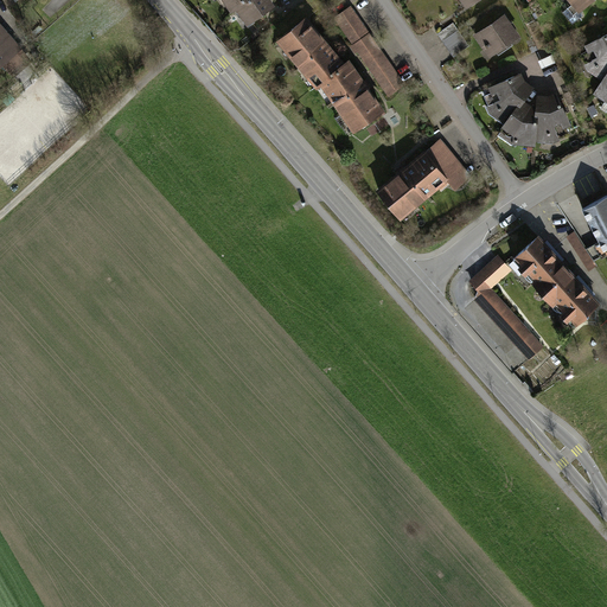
[(272,6),(267,0),(246,0),(237,6),(249,21),(272,6)]
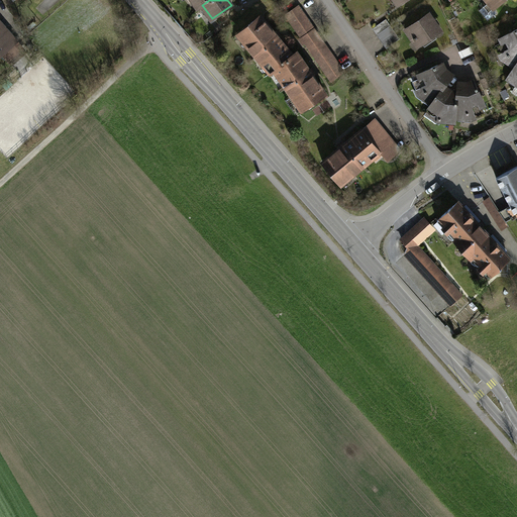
[(497,12),(494,9),(504,0),(486,0),(489,3),(480,10),(488,20),(497,12)]
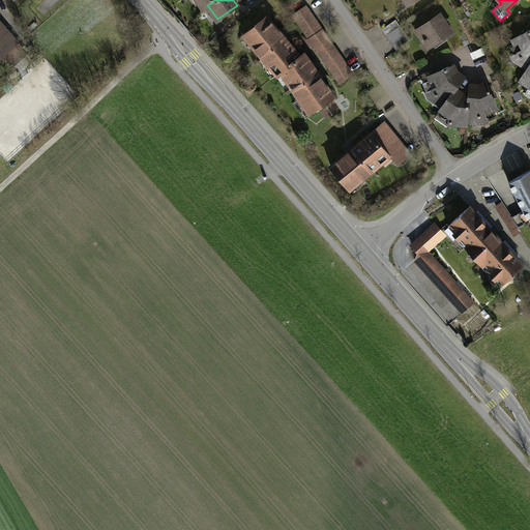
[(322,30),(306,6),(293,15),(310,38),(322,30)]
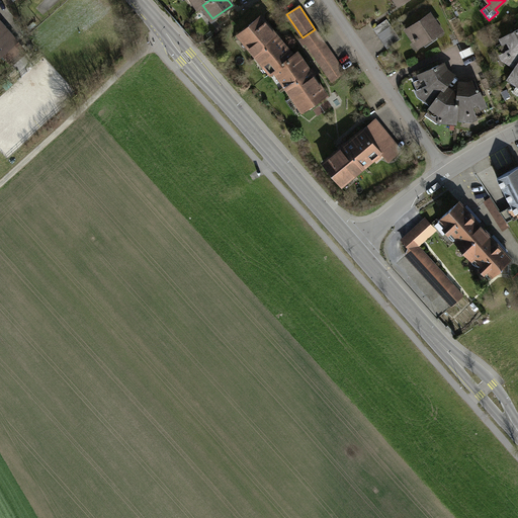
[(429,14),(408,29),(416,40),(418,38),(422,45),(441,31),(429,14)]
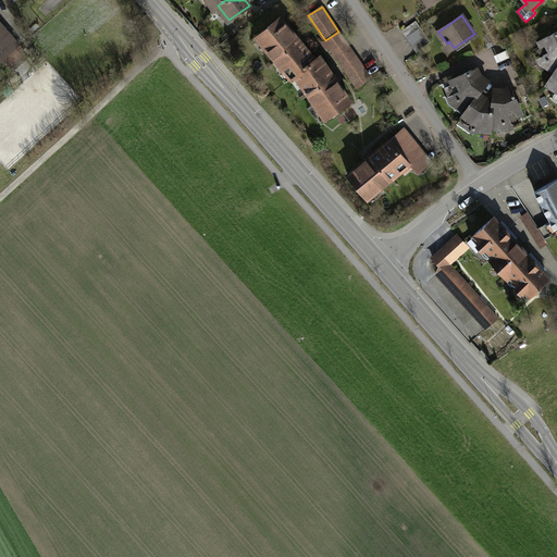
[(313,61),(316,59),(299,40),(298,41),(295,37),(296,36),(280,16),(259,34),(271,48),(268,51),(284,70),(286,67),(294,76),(298,73),(313,61)]
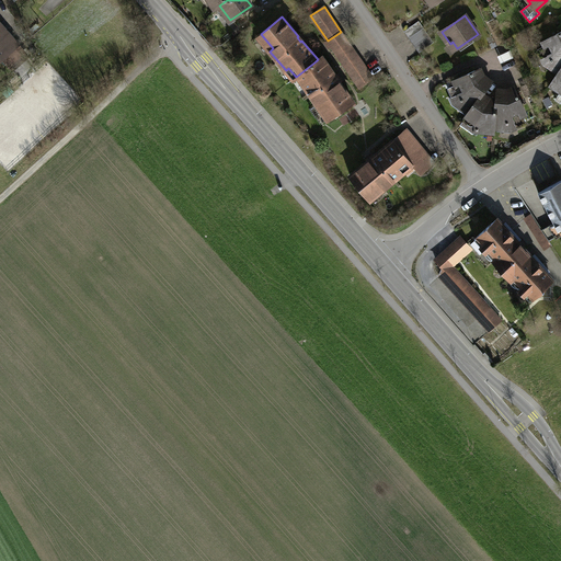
[(423,27),(419,21),(404,31),(409,37),(423,27)]
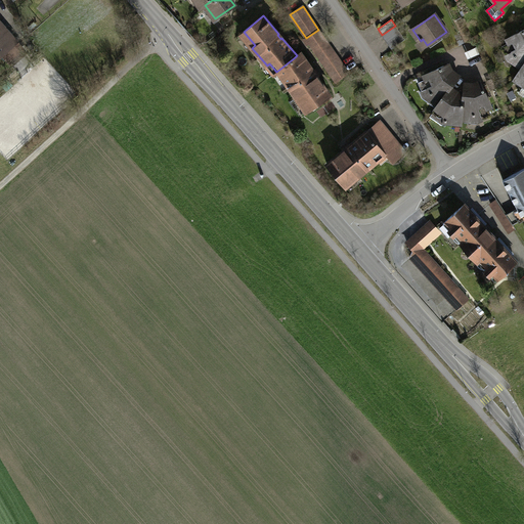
[(395,26),(382,35),(387,43),(400,33),(395,26)]
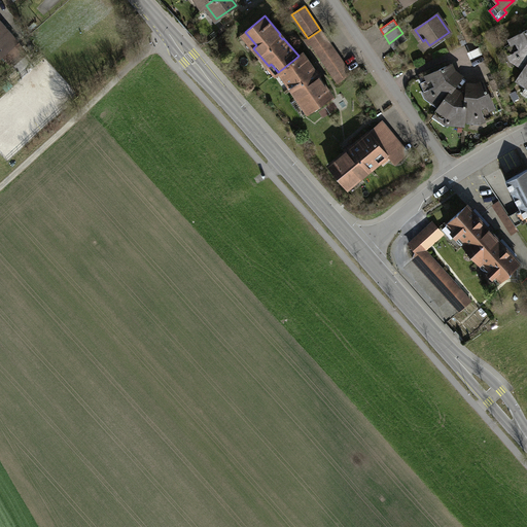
[(0,57),(14,44),(0,28),(0,57)]
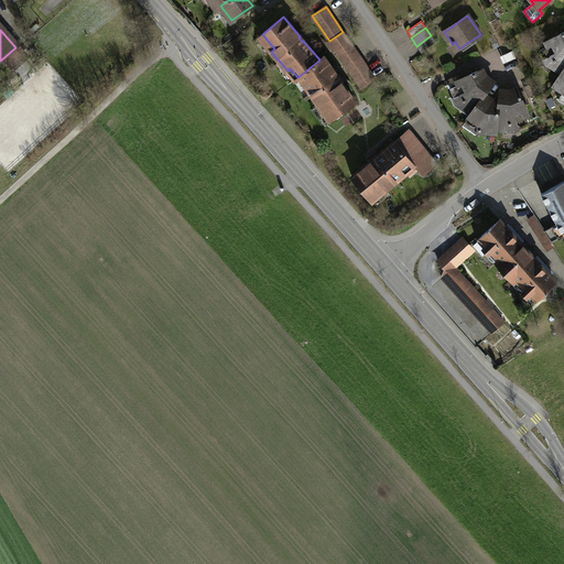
[(563,31),(545,42),(548,46),(540,50),(544,58),(551,56),(554,64),(552,67),(562,73),(563,68),(563,31)]
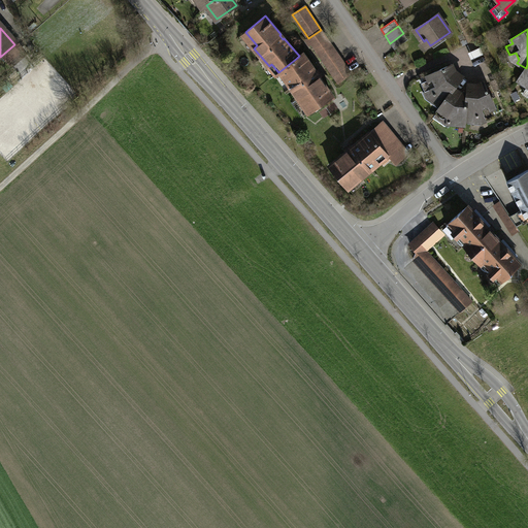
[(308,38),(311,42),(324,34),(321,30),(308,38)]
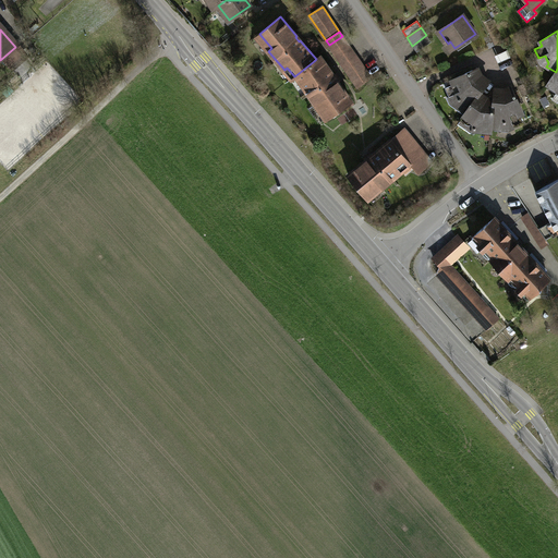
[(412,46),(416,52),(432,41),(426,35),(412,46)]
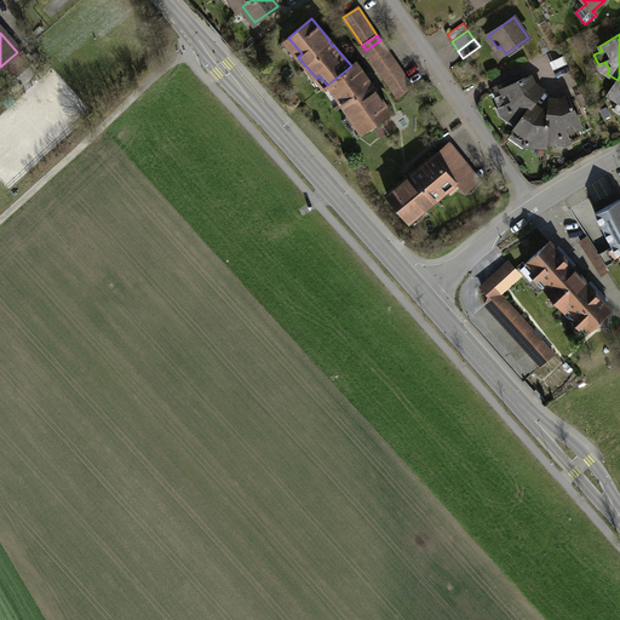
[(380,40),(366,50),(374,63),(389,52),(380,40)]
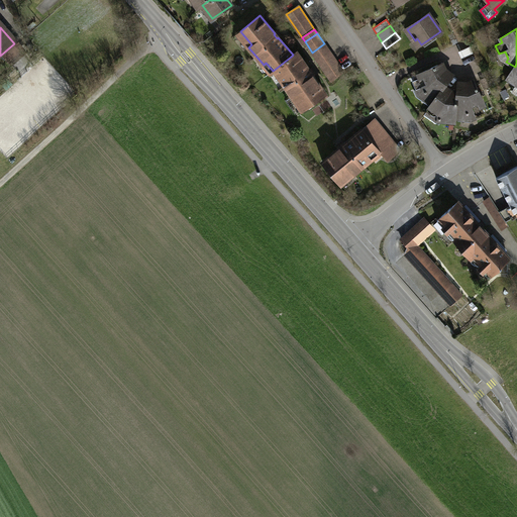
[(324,43),(312,53),(331,81),(344,72),(324,43)]
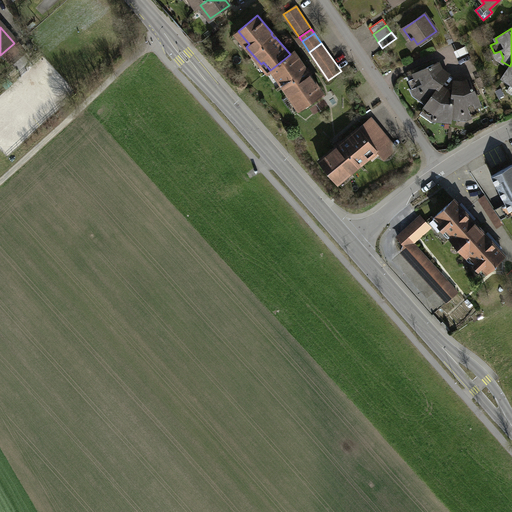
[(288,56),(274,67),(279,74),(276,76),(289,95),(292,93),(301,107),(322,93),(310,74),(308,75),(305,70),(306,70),(294,51),(290,54),(288,56)]
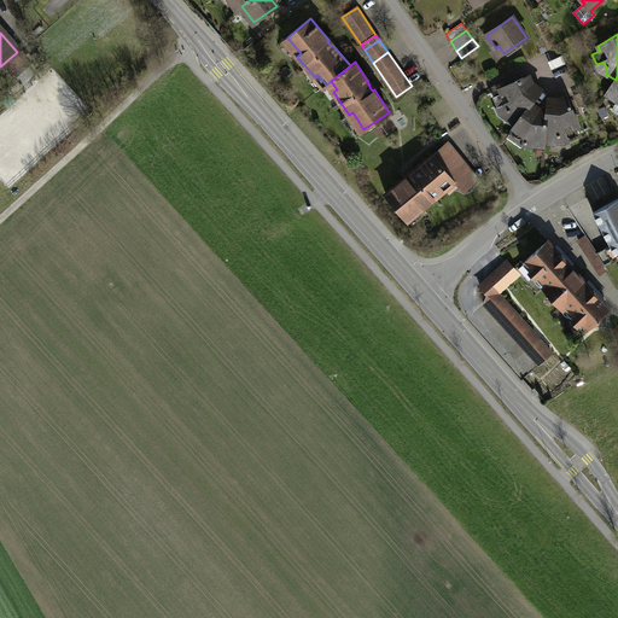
[(532,82),(529,75),(496,91),(499,95),(494,98),(497,106),(495,109),(499,116),(505,121),(507,117),(516,123),(516,124),(531,103),(541,89),(532,82)]
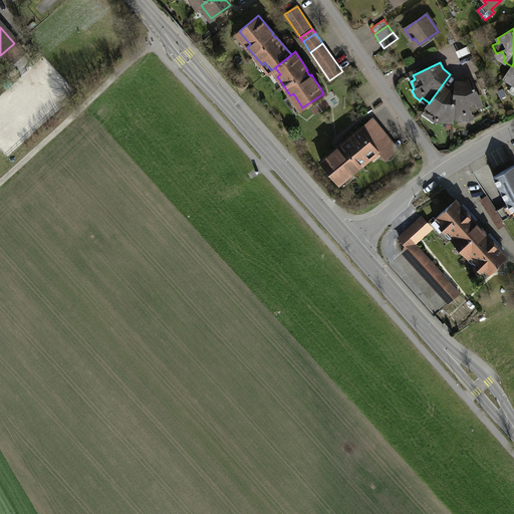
[(513,62),(512,66),(504,78),(513,83),(513,82),(513,62)]
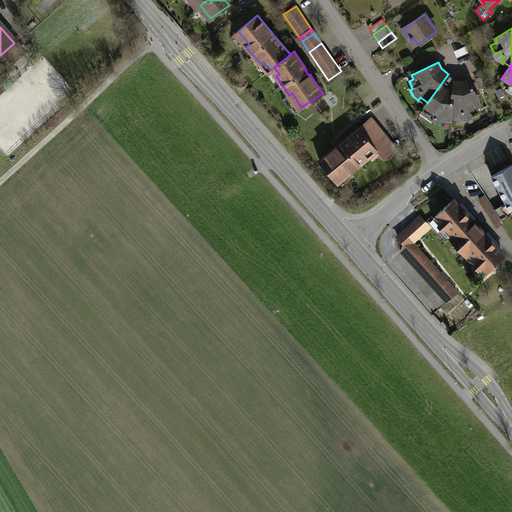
[(454,81),(453,91),(451,117),(461,118),(461,114),(469,111),(471,116),(479,113),(476,105),(480,103),(469,80),(463,82),(454,81)]
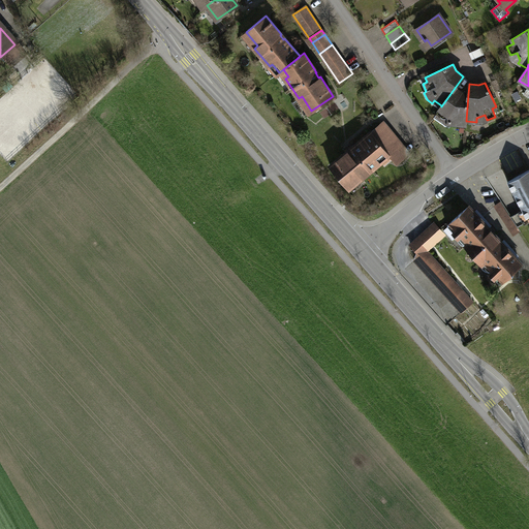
[(466,121),(468,94),(462,93),(455,88),(441,106),(441,105),(439,109),(440,110),(434,118),(446,126),(448,123),(466,125),(466,121)]
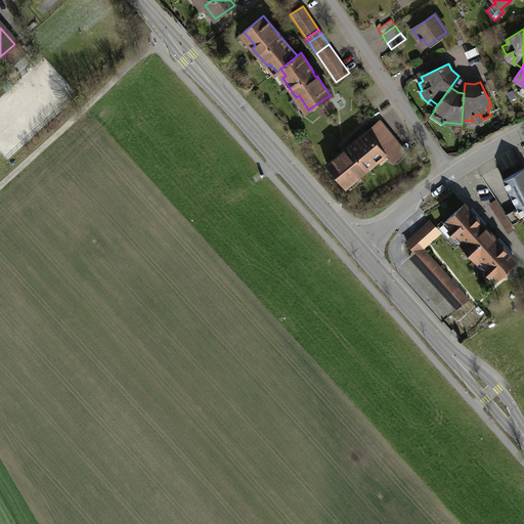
[(368,130),(394,161),(405,151),(380,121),(368,130)]
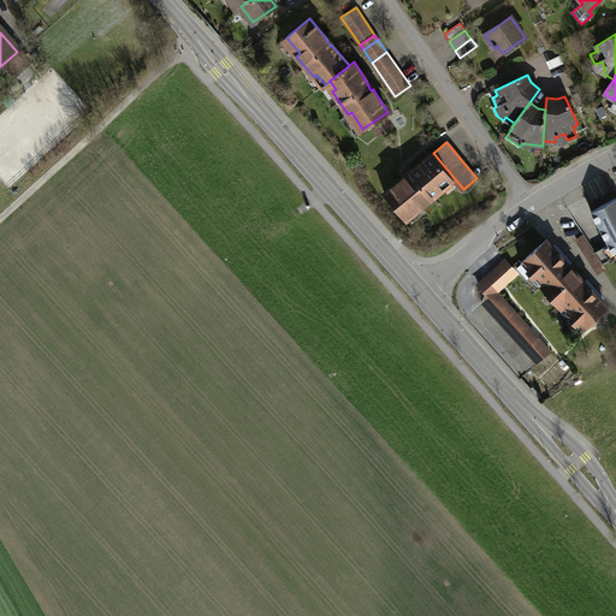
[(404,176),(384,193),(403,217),(419,203),(421,207),(443,189),(440,185),(450,178),(431,155),(410,172),(412,173),(406,177),(404,176)]
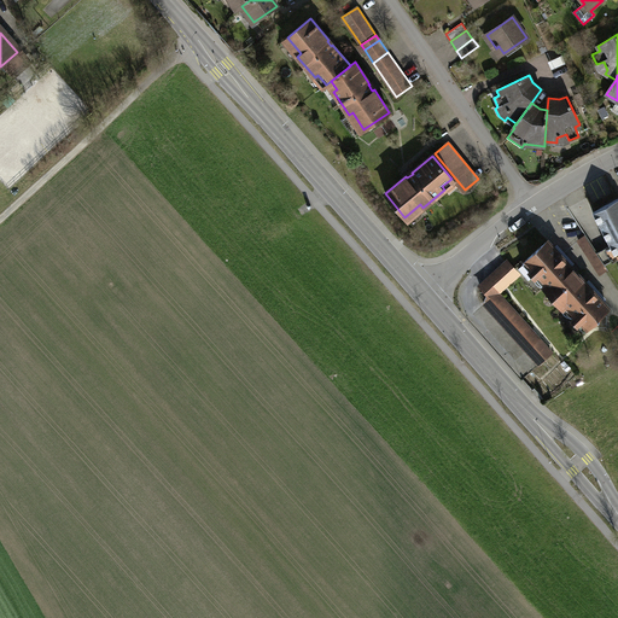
[(617,198),(593,213),(614,252),(617,249),(617,198)]
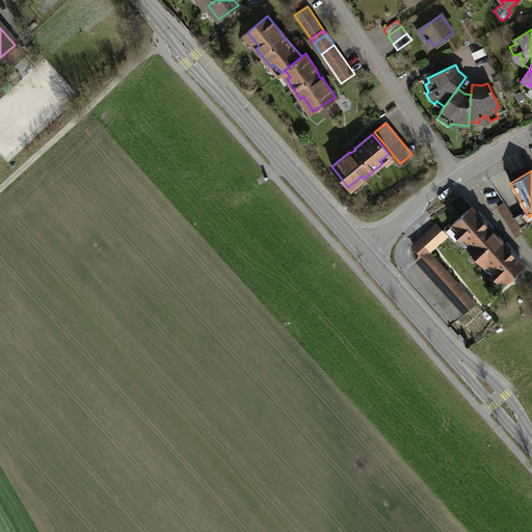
[(501,210),(510,227),(515,223),(505,207),(501,210)]
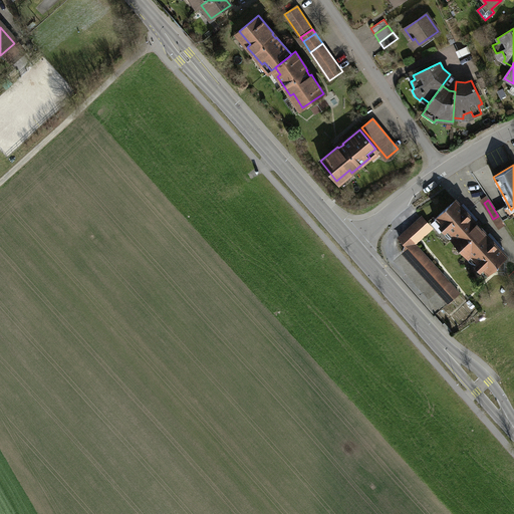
[(455,201),(435,219),(436,220),(431,224),(440,233),(444,229),(445,230),(445,232),(445,233),(446,235),(447,236),(448,237),(449,238),(451,238),(453,239),(462,249),(483,231),(470,217),(473,214),(468,209),(465,211),(455,201)]
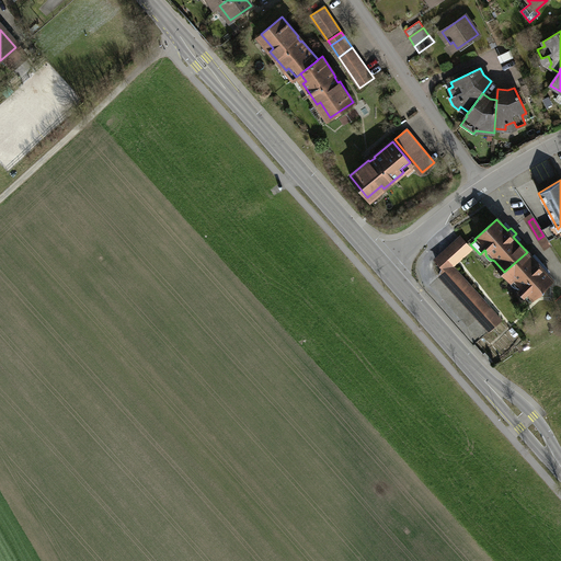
[(538,239),(545,249),(550,245),(544,236),(538,239)]
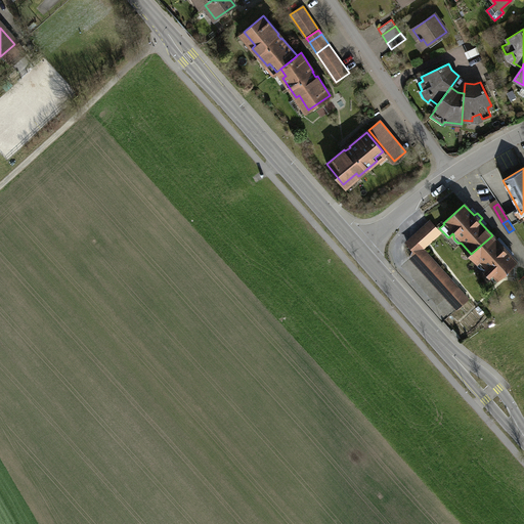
[(417,253),(422,248),(439,232),(430,222),(407,243),(417,253)]
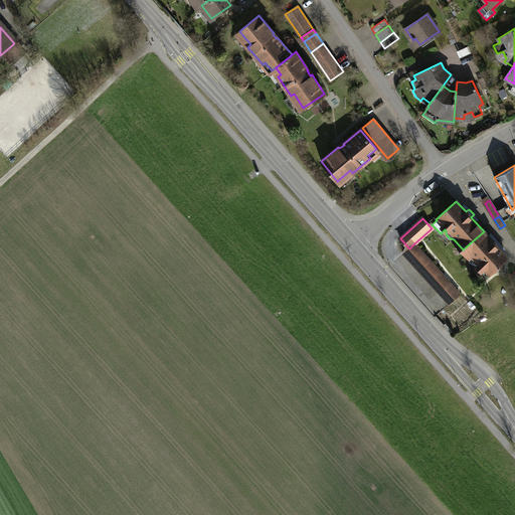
[(484,231),(463,249),(469,255),(469,258),(469,260),(470,261),(471,262),(472,263),(473,264),(475,265),(476,265),(486,276),(507,258),(497,246),(500,244),(495,238),(492,241),(484,231)]
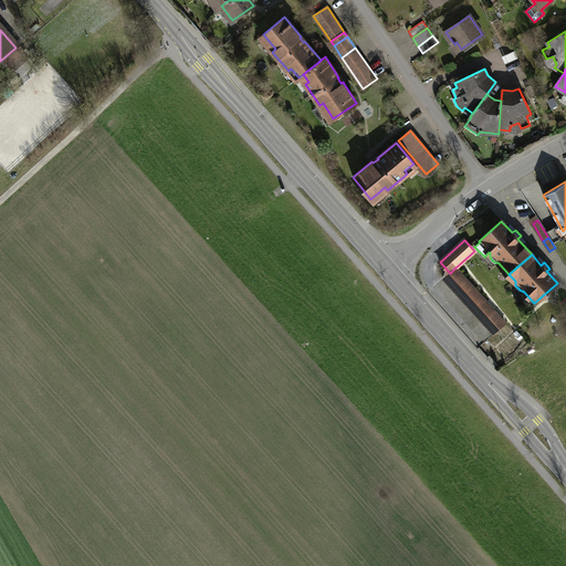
[(456,268),(450,273),(443,279),(494,334),(505,323),(456,268)]
